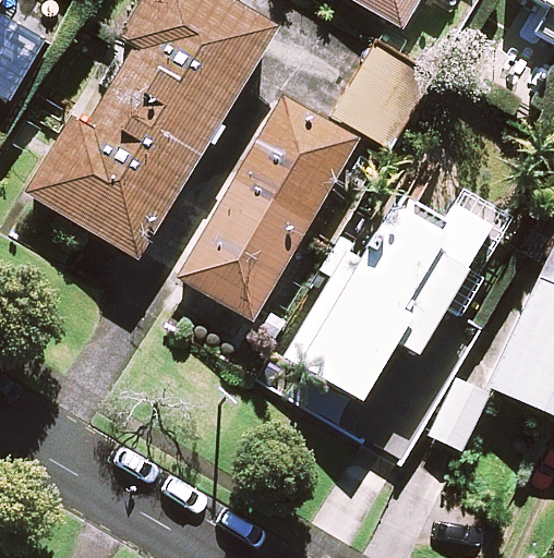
[(0,0),(0,95),(11,101),(45,43),(0,16),(0,5),(3,0),(0,0)]
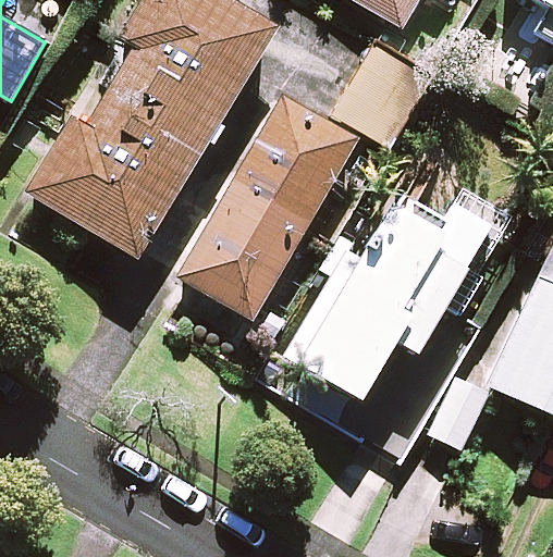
[(277,32),(224,0),(147,0),(124,39),(135,46),(88,122),(76,114),(28,194),(137,260),(277,32)]
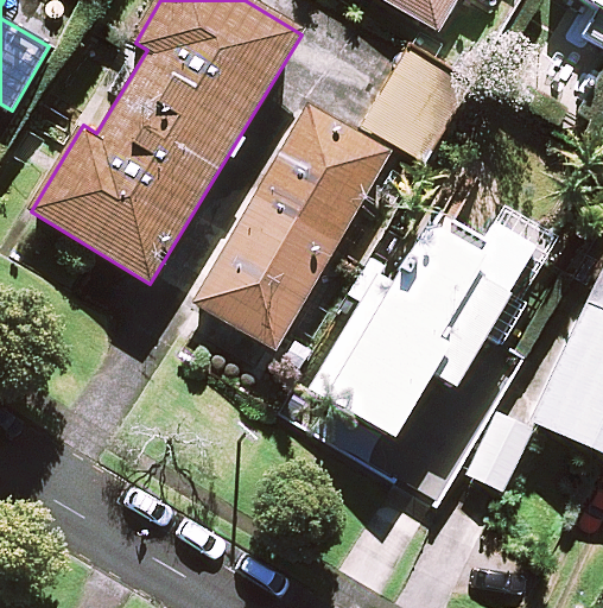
[(458,0),(381,0),(439,33),(458,0)]
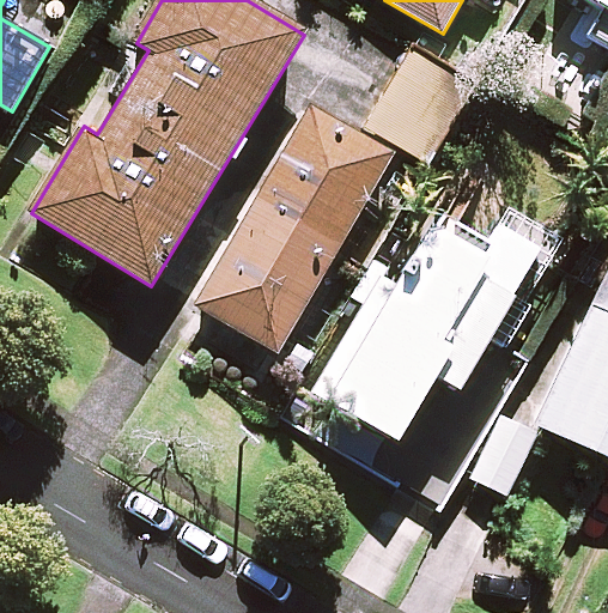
[(607,0),(588,0),(607,11),(590,40),(607,50),(607,0)]
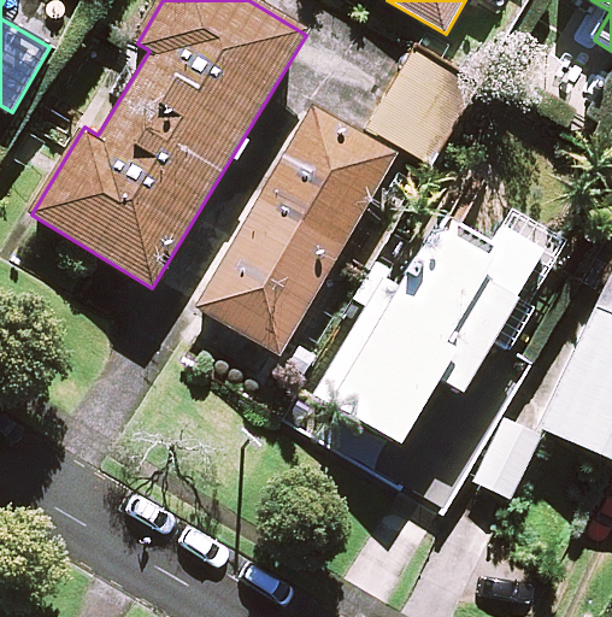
[(476,87),(418,53),(374,130),(431,164),(476,87)]
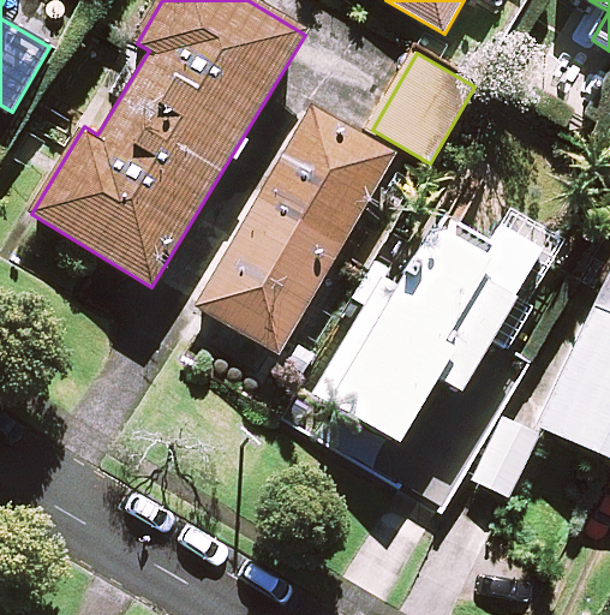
[(393,157),(314,111),(199,309),(280,354),(393,157)]
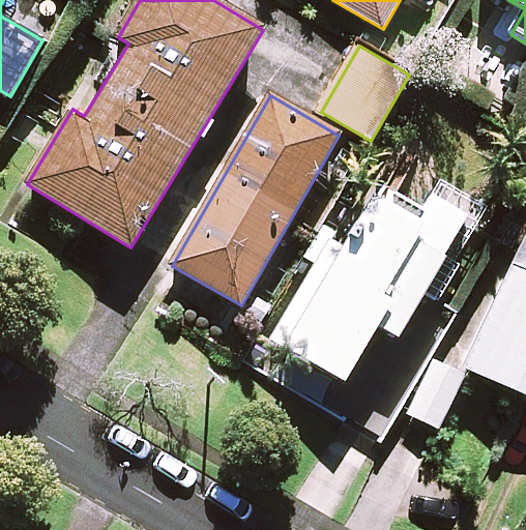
[(422,214),(391,196),(356,256),(332,241),(273,341),(342,381),(374,325),(396,337),(465,219),(431,200),(422,214)]
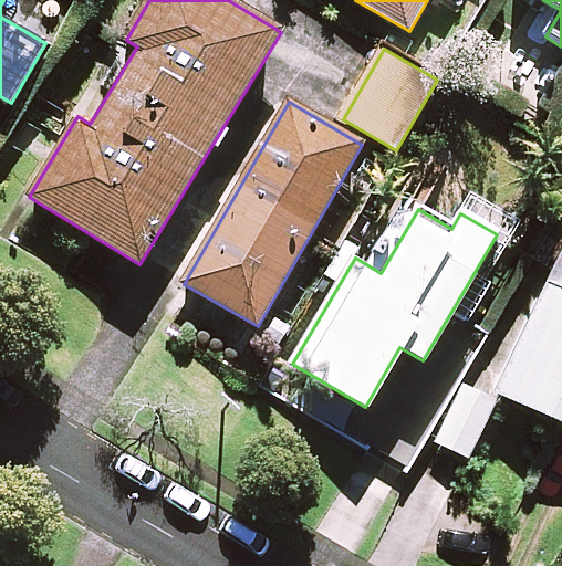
[(470,456),(501,394),(561,422),(561,247),(492,389),(467,377),(437,439),(470,456)]
